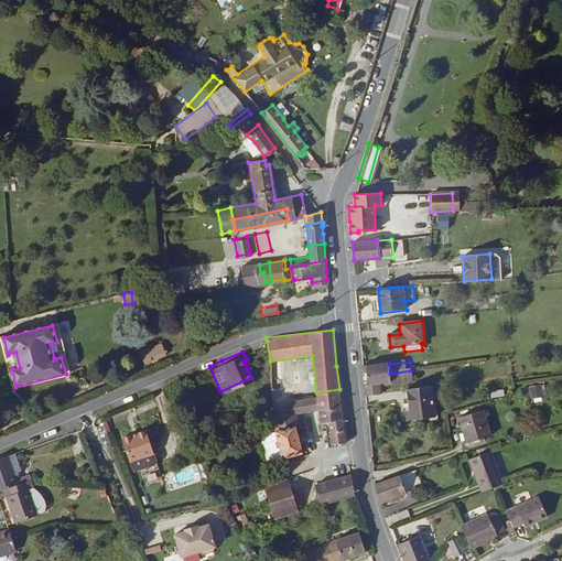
[(365,366),(366,376),(366,386),(379,384),(391,383),(390,374),(389,364),(365,366)]
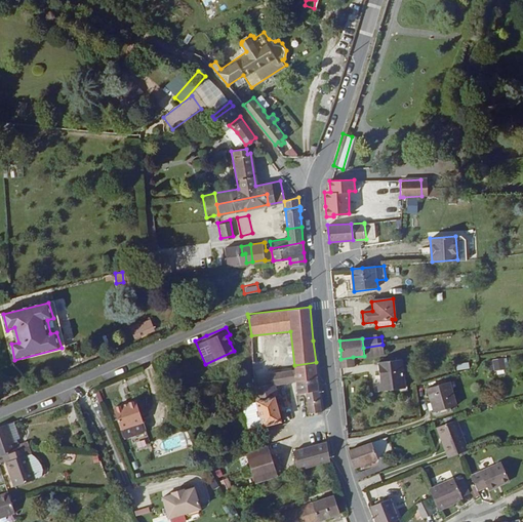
[(383,345),(363,348),(364,356),(383,354),(383,345)]
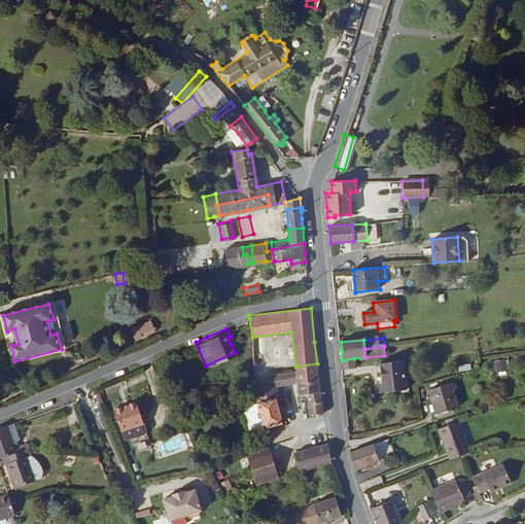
[(493,371),(505,370),(504,357),(492,358),(493,371)]
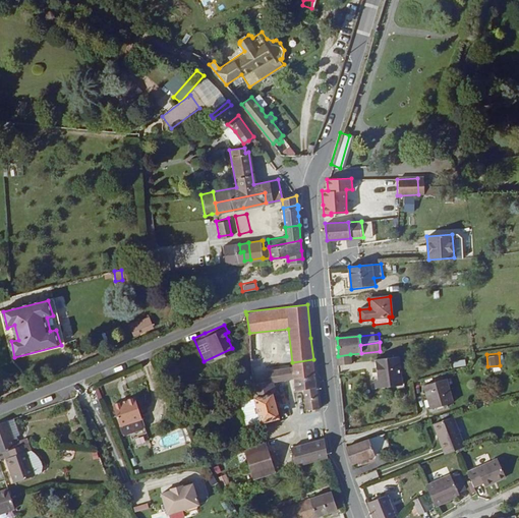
[(350,354),(338,356),(337,356),(338,365),(351,363),(350,354)]
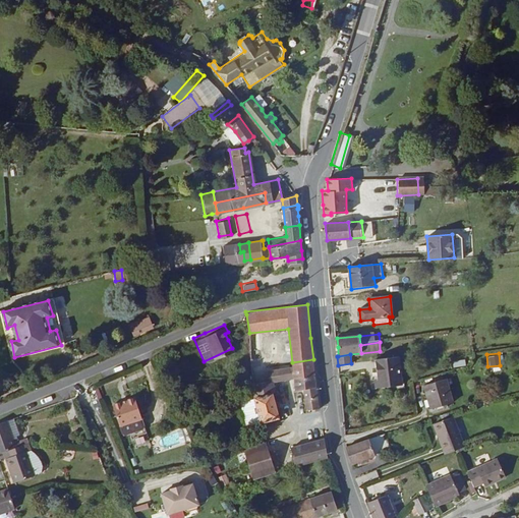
[(381,380),(382,387),(388,387),(390,387),(402,386),(399,356),(375,359),(378,381),(381,380)]
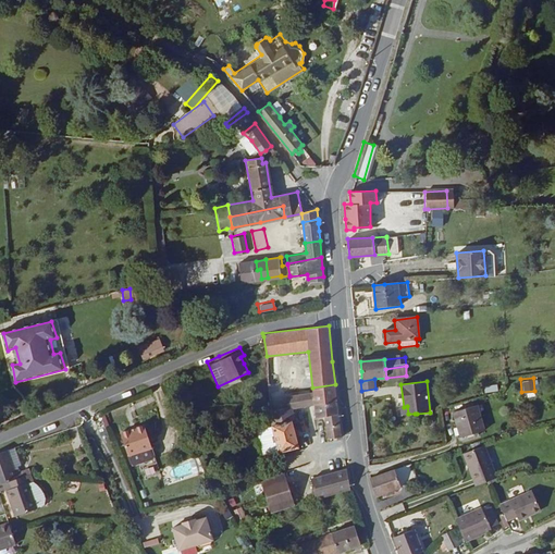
[(316,405),(337,402),(335,384),(312,388),(313,393),(286,397),(285,398),(287,409),(293,407),(293,408),(316,405)]
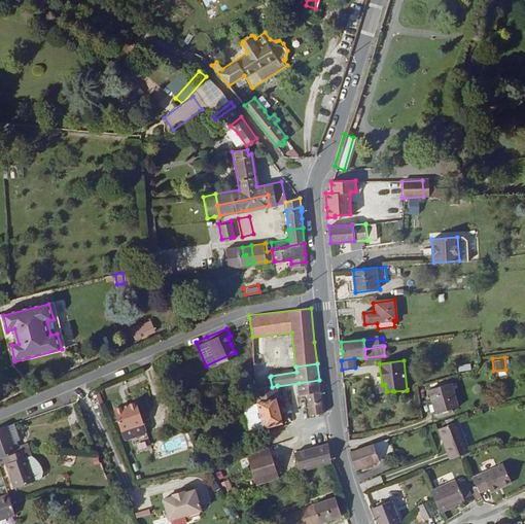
[(308,394),(320,393),(319,380),(299,383),(300,396),(308,394)]
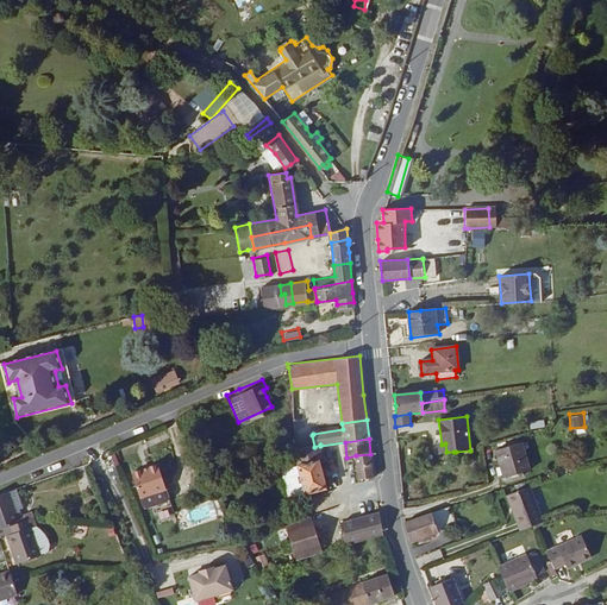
[(496,446),(504,476),(527,468),(520,441),(496,446)]
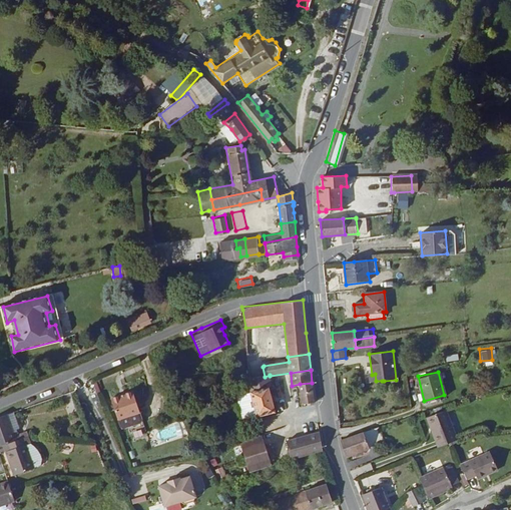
[(265,377),(249,380),(246,380),(249,390),(253,389),(253,390),(269,386),(272,385),(270,376),(270,375),(265,377)]
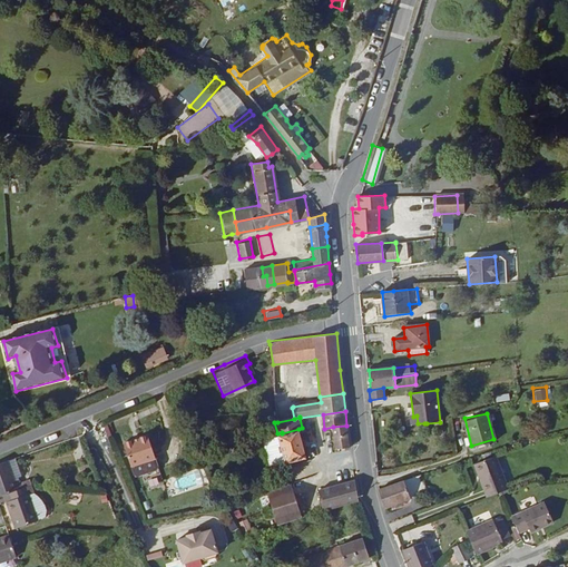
[(348,437),(346,426),(333,427),(336,450),(349,448),(348,437)]
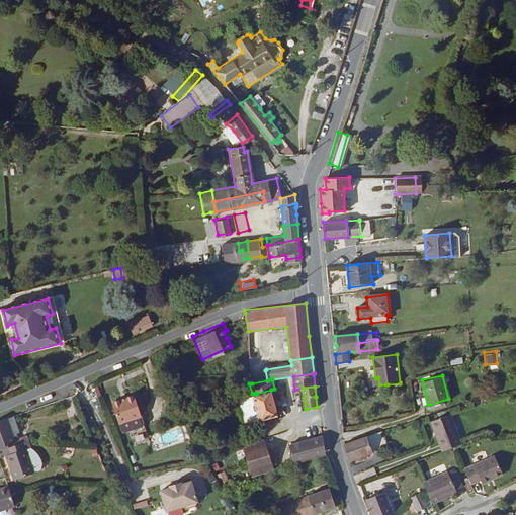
[(149,420),(136,390),(114,399),(127,429),(149,420)]
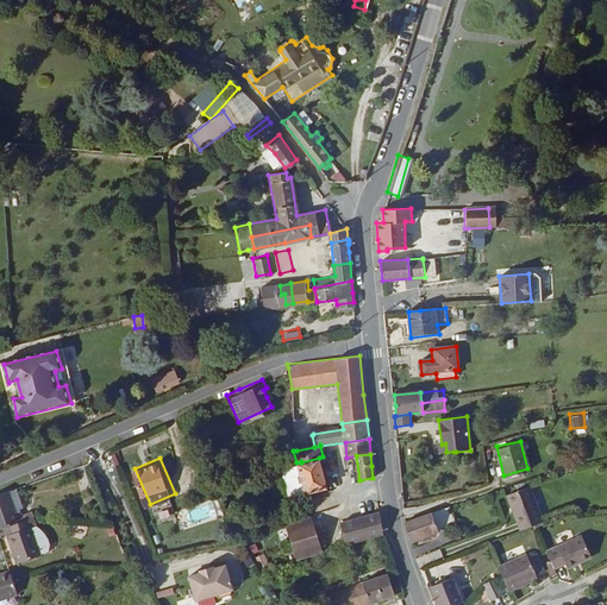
[(319,459),(301,464),(301,462),(301,461),(296,462),(305,492),(326,487),(324,473),(320,459),(319,459)]
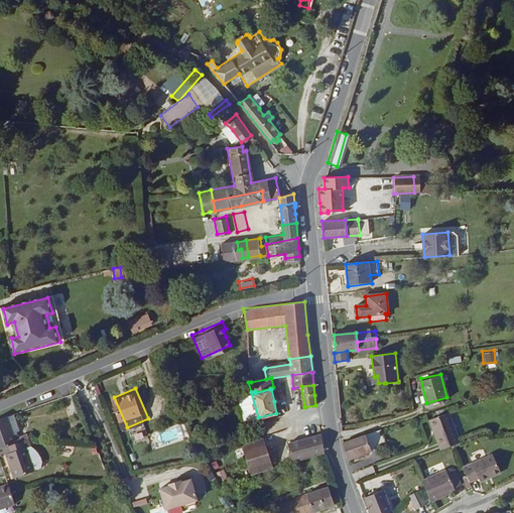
[(450,405),(429,412),(439,437),(459,429),(451,408),(450,405)]
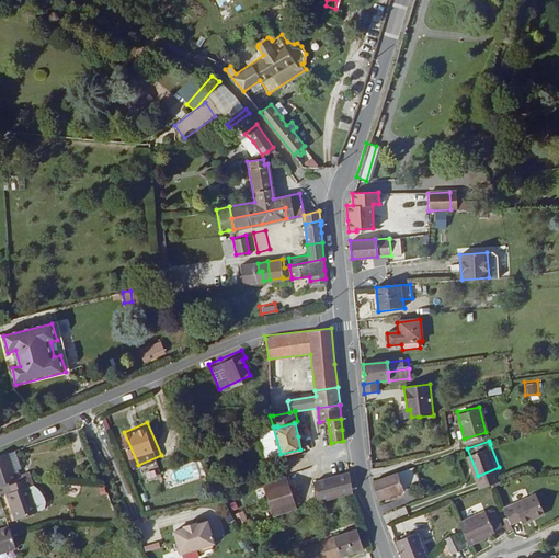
[(16,475),(12,463),(15,462),(10,446),(0,448),(0,480),(2,480),(16,475)]
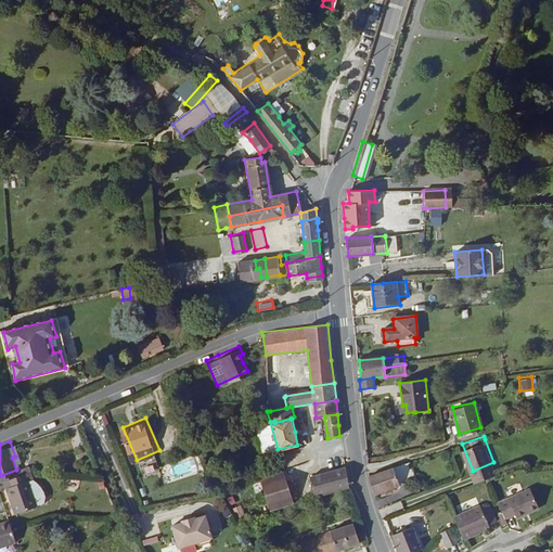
[(177,475),(192,467),(188,458),(171,465),(177,475)]
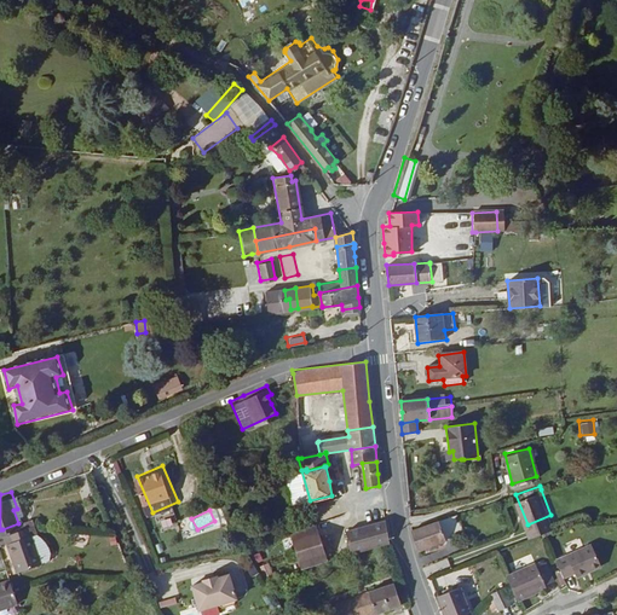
[(306,517),(307,526),(316,523),(313,515),(306,517)]
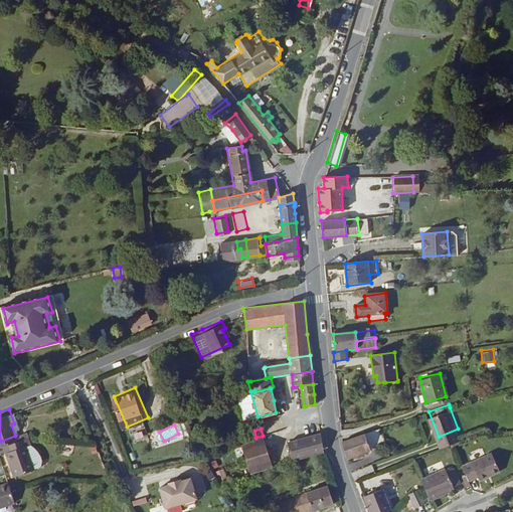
[(347,458),(385,444),(379,429),(366,434),(365,434),(341,443),(345,451),(347,458)]
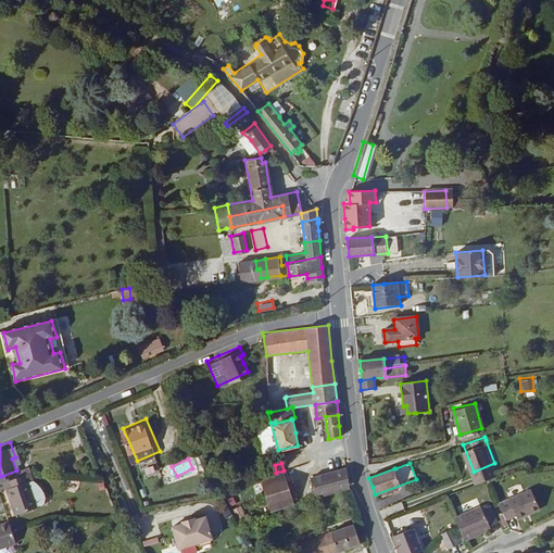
[(275,473),(273,466),(263,469),(265,477),(275,473)]
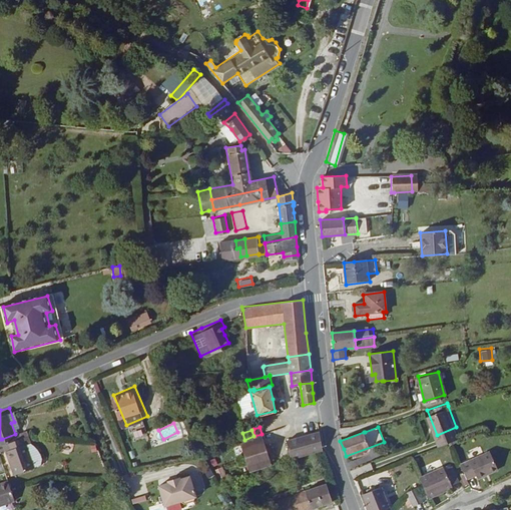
[(289,460),(322,452),(319,432),(285,441),(289,460)]
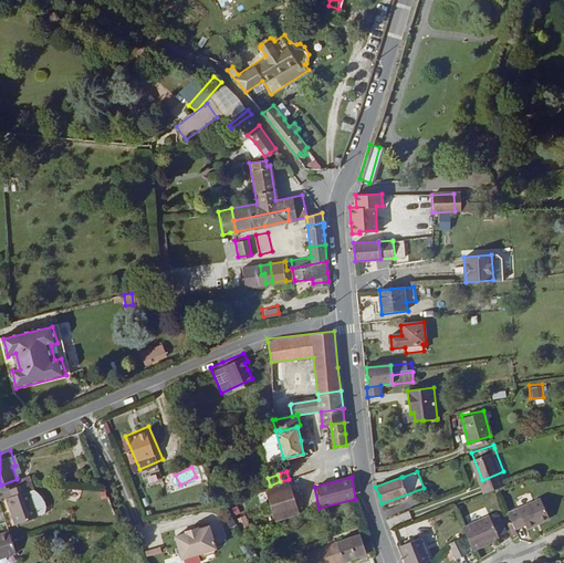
[(31,508),(19,478),(17,479),(2,485),(4,490),(0,492),(9,517),(31,508)]
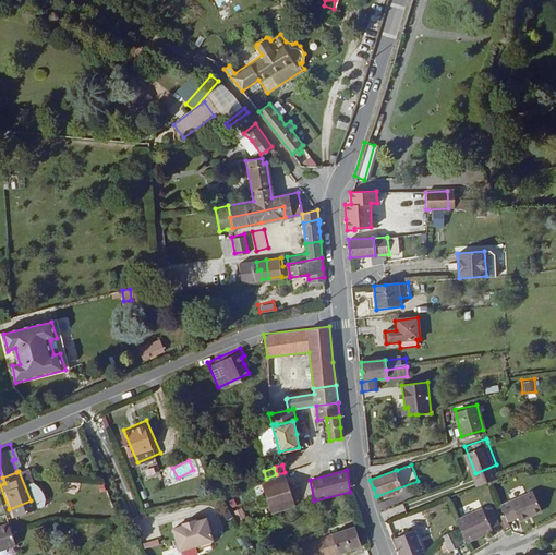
[(264,479),(273,511),(297,505),(294,495),(298,494),(295,483),(291,484),(288,471),(285,472),(277,474),(276,474),(266,479),(264,479)]
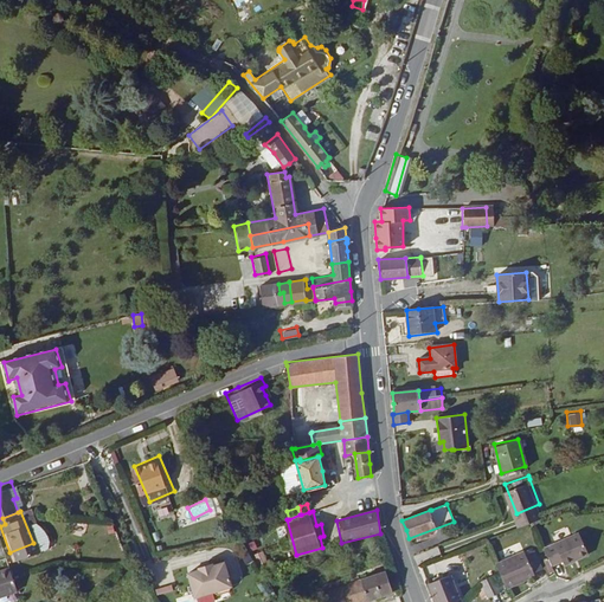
[(579,532),(543,545),(550,563),(561,558),(563,562),(588,552),(579,532)]
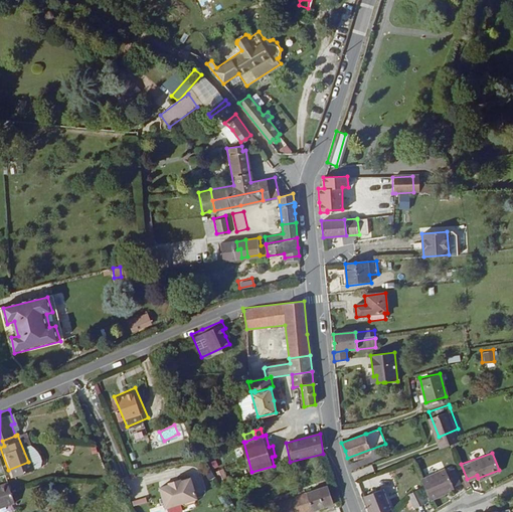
[(373,470),(369,458),(348,465),(351,477),(373,470)]
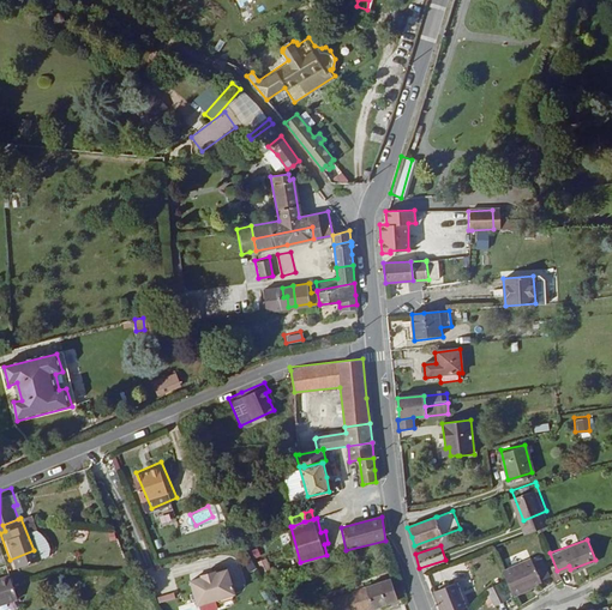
[(531,559),(503,569),(507,579),(511,593),(529,586),(528,584),(538,580),(532,562),(531,559)]
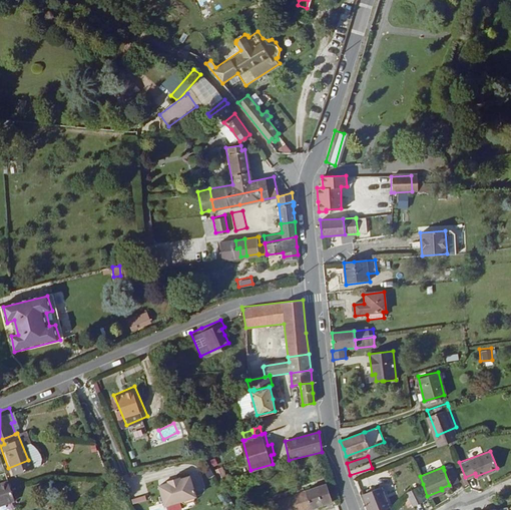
[(444,470),(449,485),(456,482),(451,468),(444,470)]
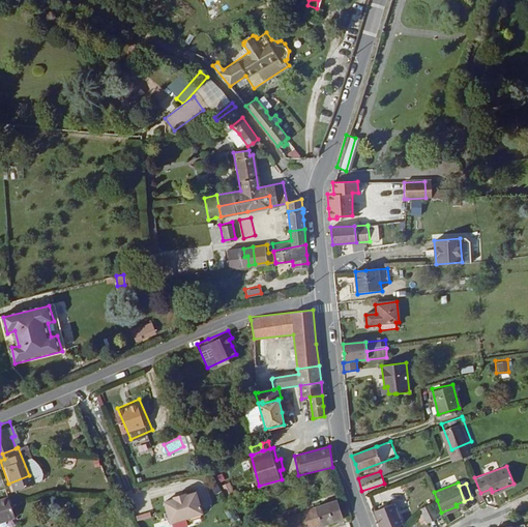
[(193,492),(183,495),(182,493),(170,497),(171,499),(160,501),(168,524),(183,519),(187,521),(197,518),(200,514),(193,492)]
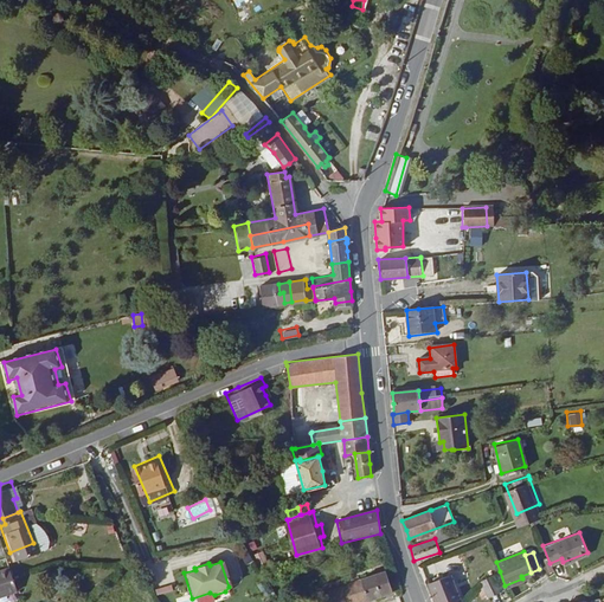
[(0,591),(12,588),(7,574),(4,565),(0,567),(0,591)]
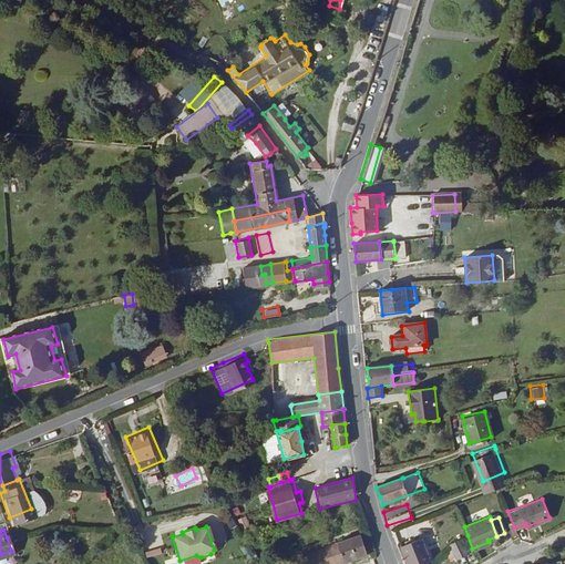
[(360,535),(305,552),(308,563),(336,563),(366,555),(360,535)]
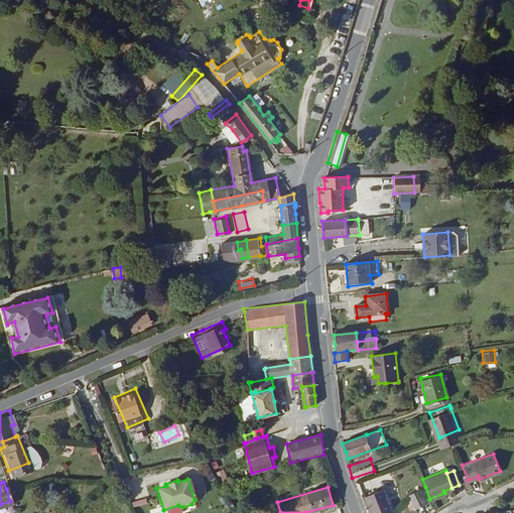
[(394,506),(386,487),(383,488),(392,508),(394,506)]
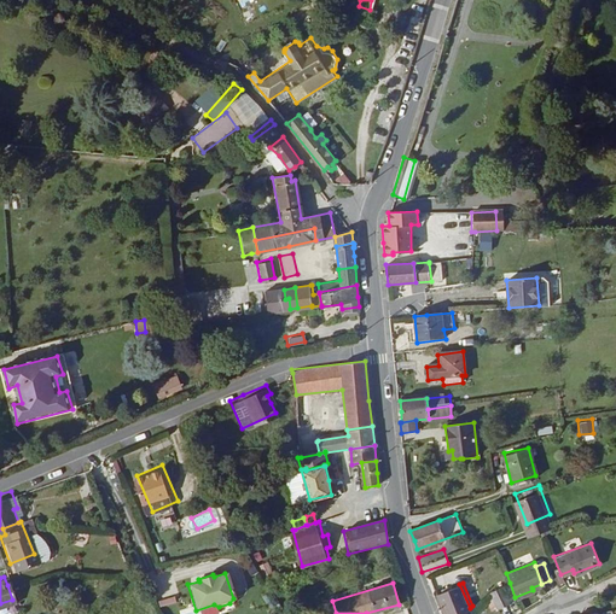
[(515,597),(510,583),(504,585),(511,603),(516,601),(515,597)]
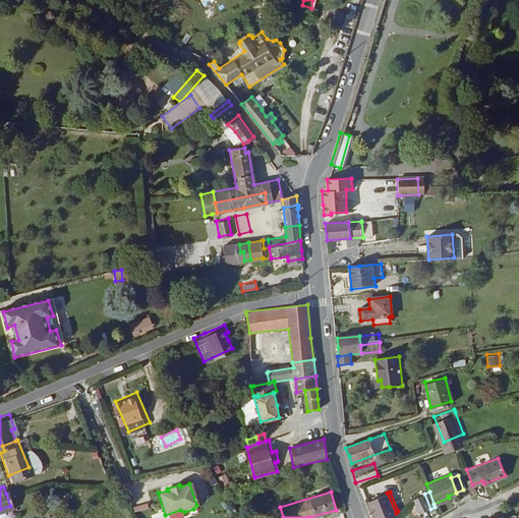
[(372,514),(372,516),(372,517),(390,517),(396,513),(387,493),(367,501),(372,514)]
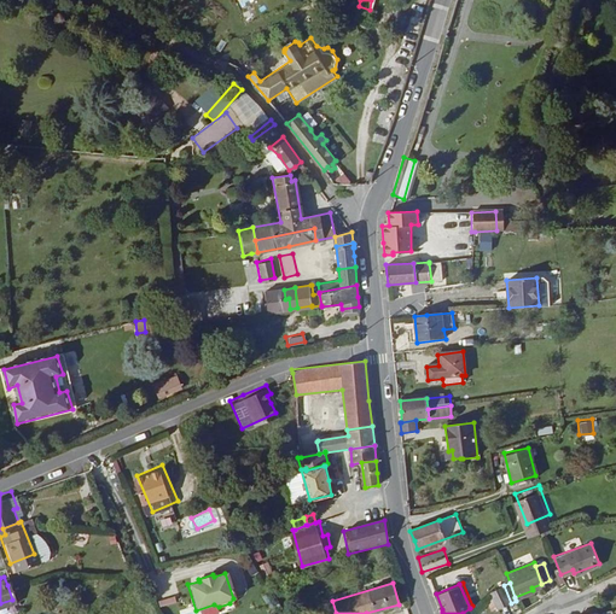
[(504,585),(489,591),(498,607),(511,603),(504,585)]
